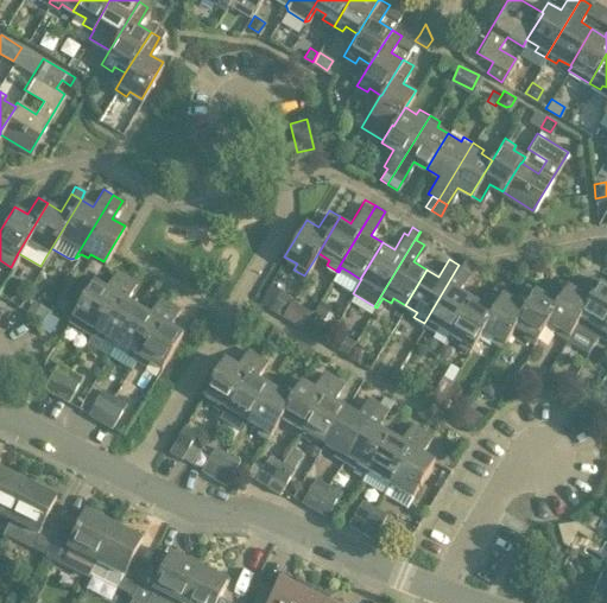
[(448,331),(470,296),(459,289),(473,265),(465,260),(461,266),(459,265),(424,323),(435,330),(438,325),(448,331)]
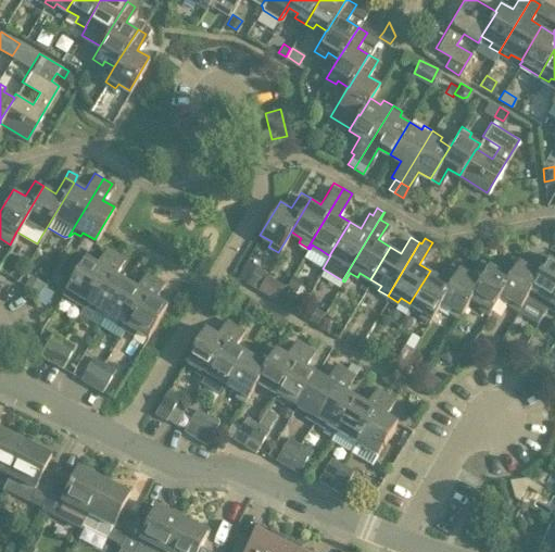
[(63,291),(74,298),(84,304),(114,251),(105,246),(97,261),(85,254),(63,291)]
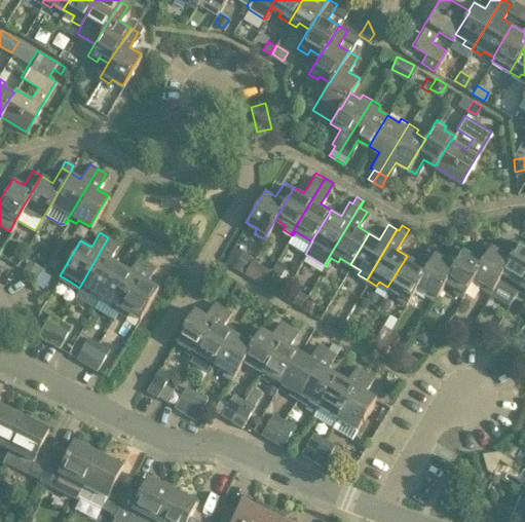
[(494,284),(500,273),(499,273),(519,243),(510,236),(501,251),(490,245),(472,276),(473,277),(473,276),(482,283),(480,287),(489,293),(494,284)]
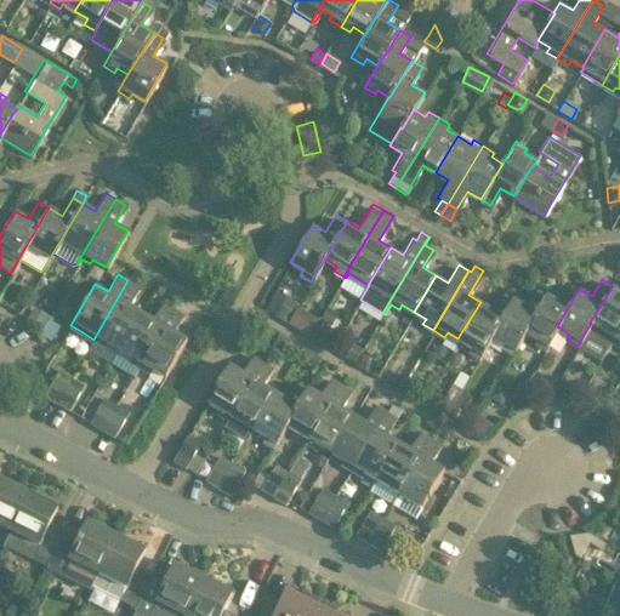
[(118,348),(140,311),(129,303),(138,286),(128,280),(94,340),(103,346),(107,341),(118,348)]
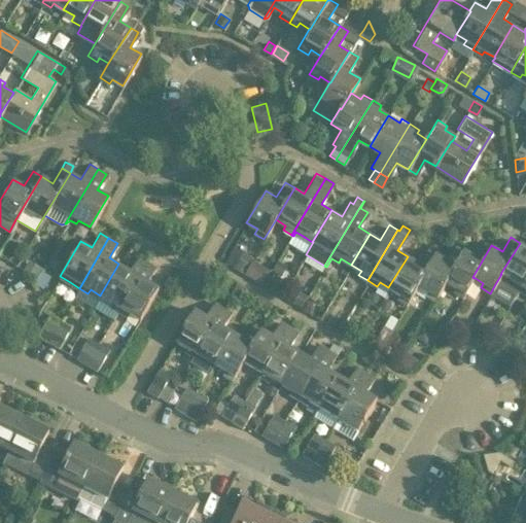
[(463,249),(446,280),(456,286),(453,291),(462,297),(474,278),(472,277),(491,245),(483,241),(474,255),(463,249)]
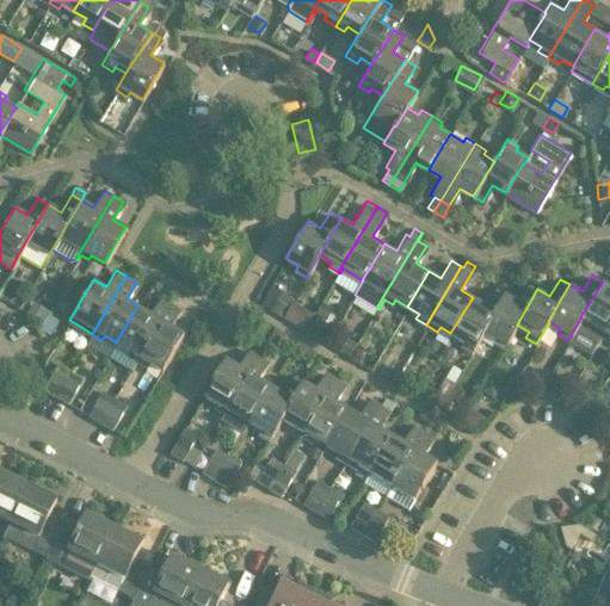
[(581,317),(574,329),(596,342),(609,319),(609,285),(603,282),(580,317),(581,317)]
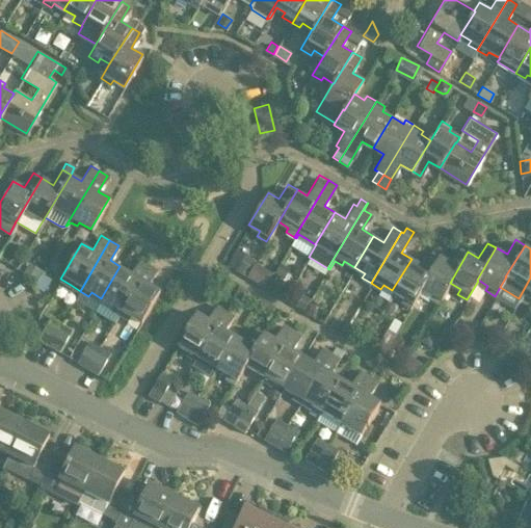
[(439,255),(421,286),(422,287),(431,292),(429,296),(439,302),(450,283),(468,252),(459,246),(450,261),(439,255)]
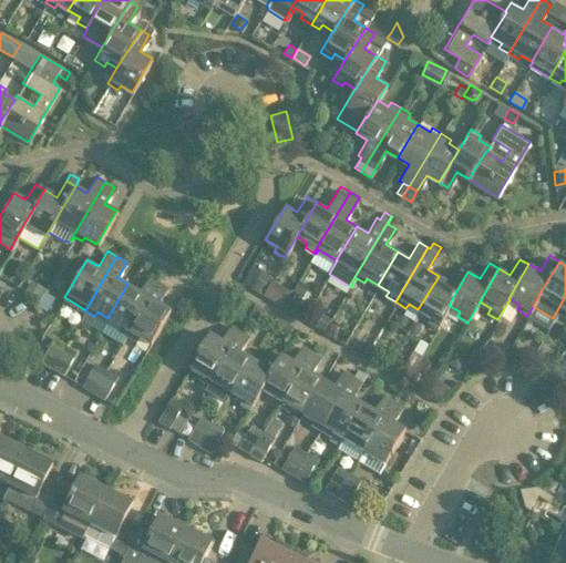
[(449,305),(467,272),(460,267),(450,283),(439,276),(418,309),(430,316),(426,320),(436,327),(450,306),(449,305)]
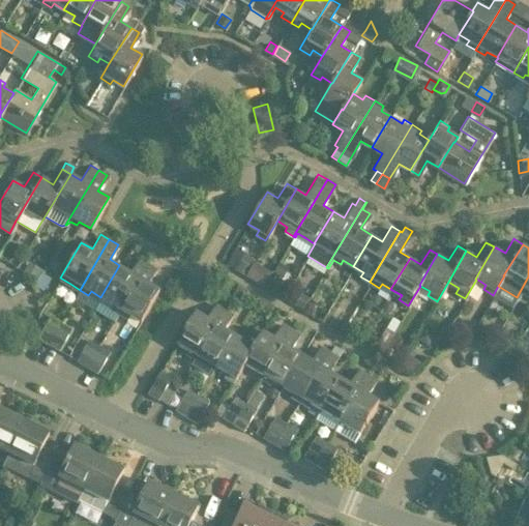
[(230,253),(225,262),(245,274),(251,265),(230,253)]
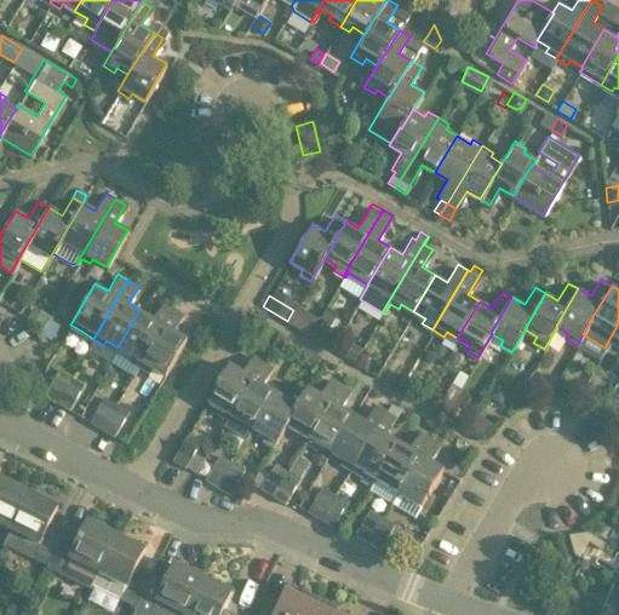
[(137,366),(172,306),(162,300),(153,317),(139,310),(118,348),(130,355),(127,360),(137,366)]
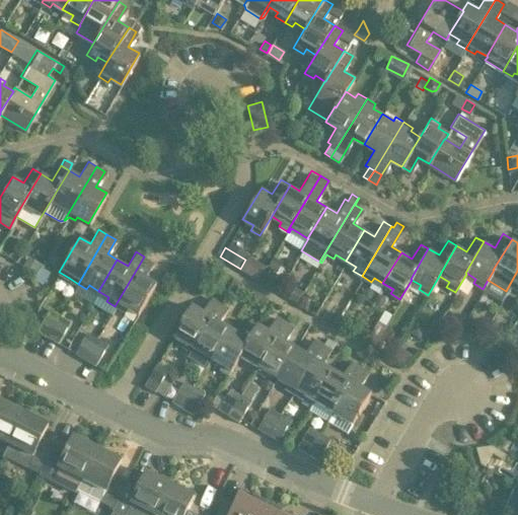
[(33,271),(40,261),(29,254),(23,265),(33,271)]
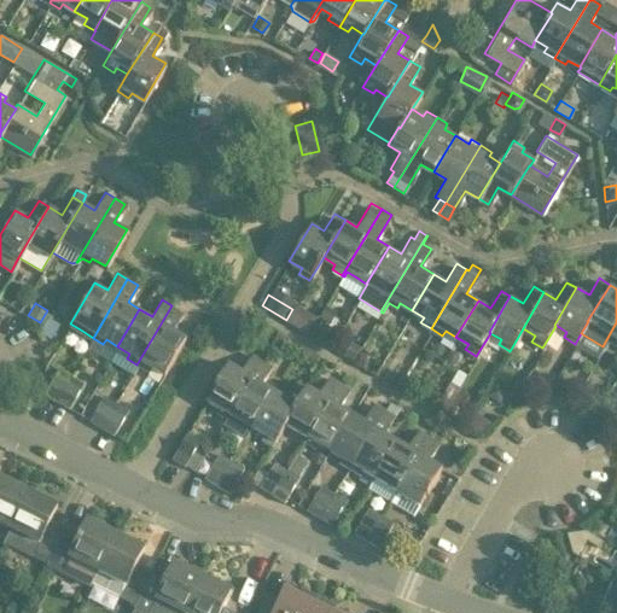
[(329,322),(335,310),(325,304),(318,315),(329,322)]
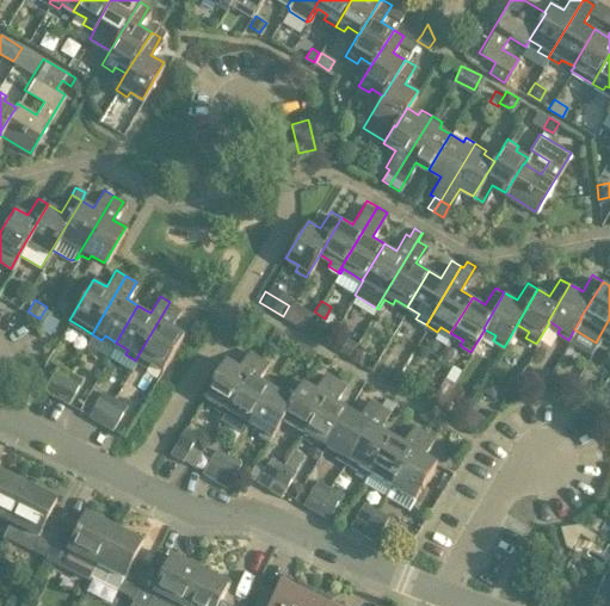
[(170,302),(135,360),(147,366),(149,363),(161,369),(183,333),(171,325),(180,308),(170,302)]
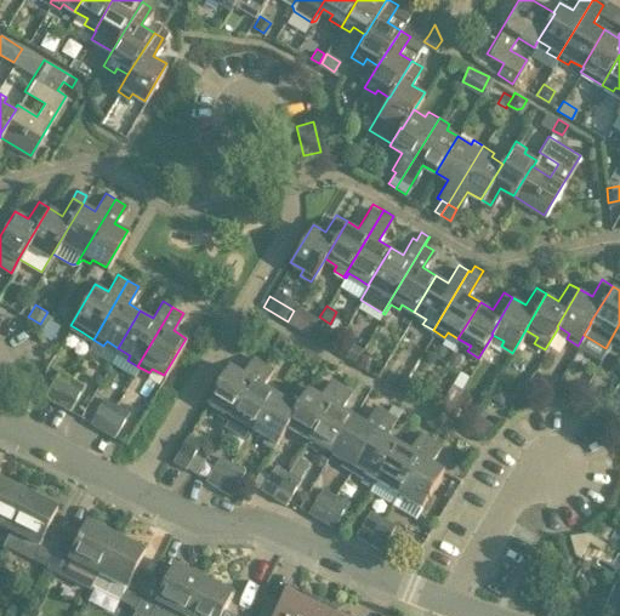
[(39,331),(50,337),(58,323),(47,317),(39,331)]
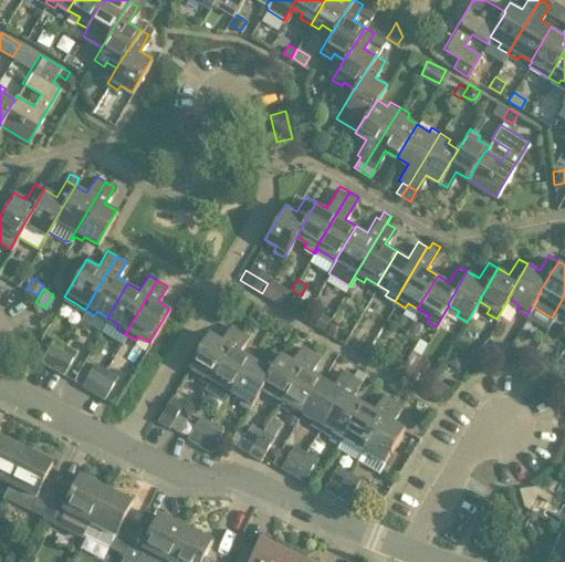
[(554,319),(558,311),(564,315),(564,295),(552,318),(554,319)]
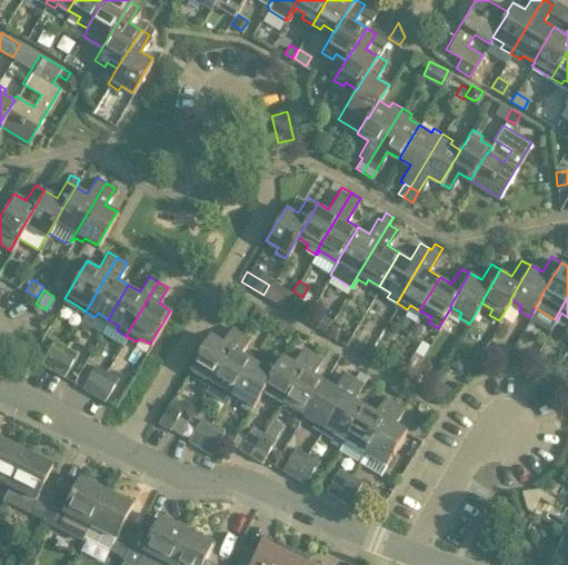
[(322,314),(316,326),(324,330),(331,318),(322,314)]
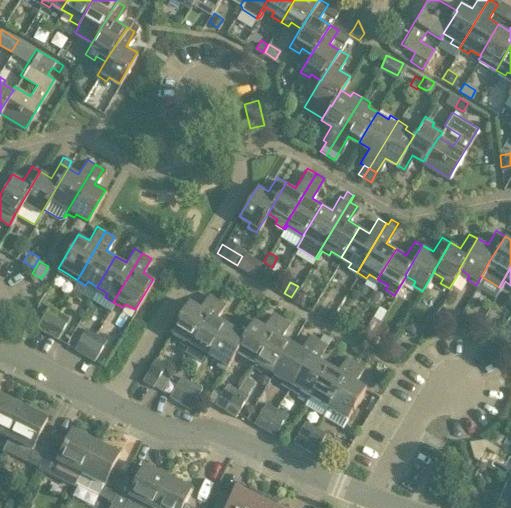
[(187,346),(216,297),(208,292),(199,307),(188,301),(170,331),(180,337),(178,341),(187,346)]
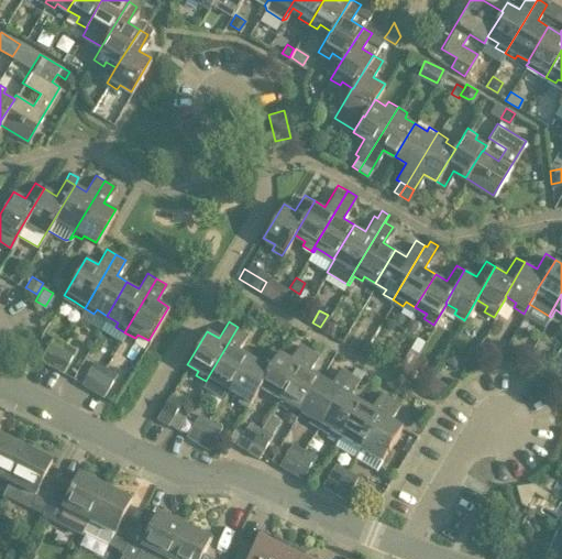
[(204,387),(223,399),(229,390),(249,357),(238,350),(248,333),(238,327),(206,381),(207,382),(204,387)]
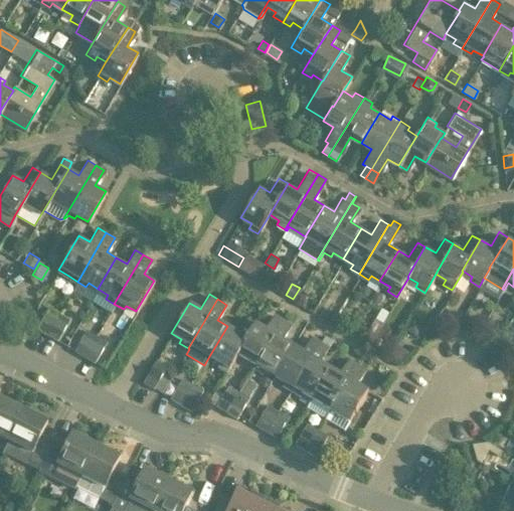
[(46,333),(58,312),(48,306),(36,327),(46,333)]
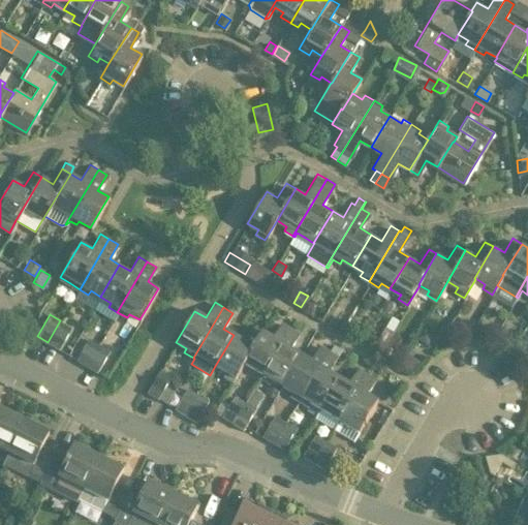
[(60,320),(48,342),(58,348),(71,327),(60,320)]
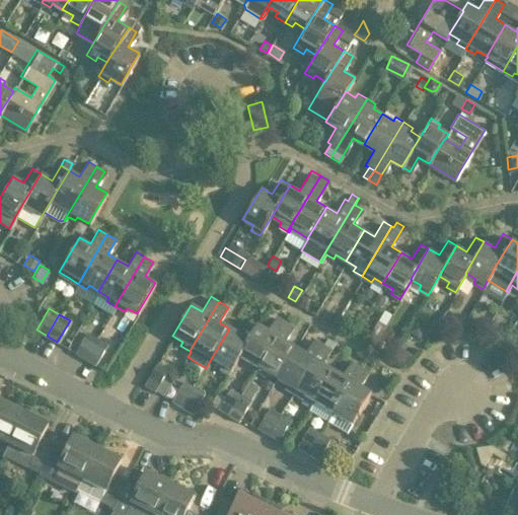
[(239,356),(257,366),(257,367),(286,321),(278,316),(269,332),(257,324),(239,356)]
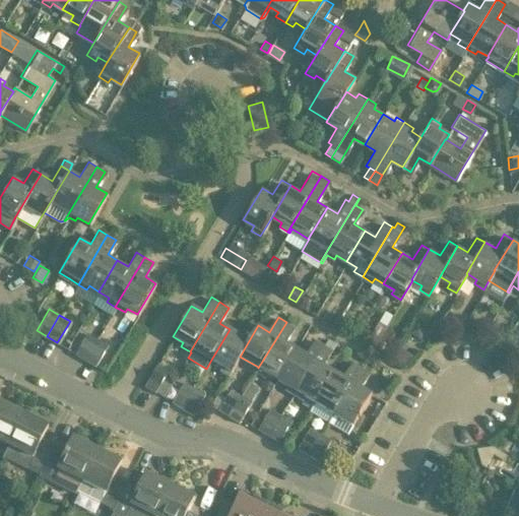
[(492,324),(480,317),(473,330),(483,336),(492,324)]
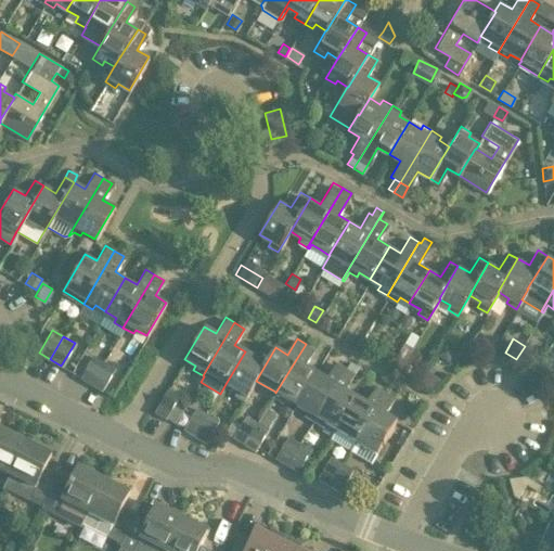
[(256,381),(275,347),(267,342),(257,358),(245,351),(226,384),(235,391),(233,394),(244,400),(256,381)]
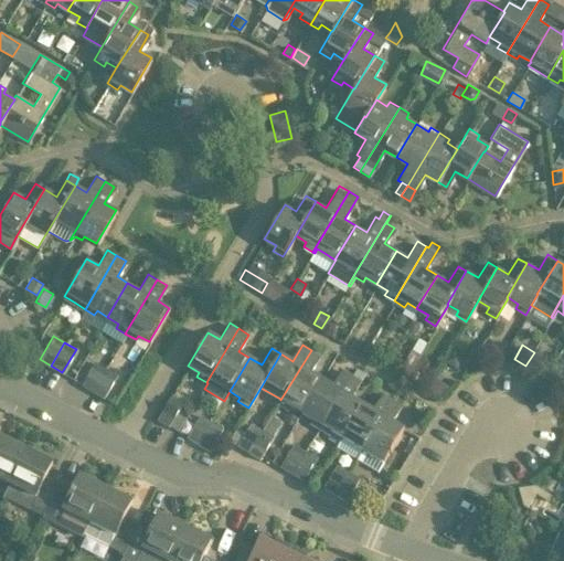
[(280,399),(277,403),(287,410),(290,405),(301,412),(321,379),(310,371),(320,356),(311,350),(280,400),(280,399)]
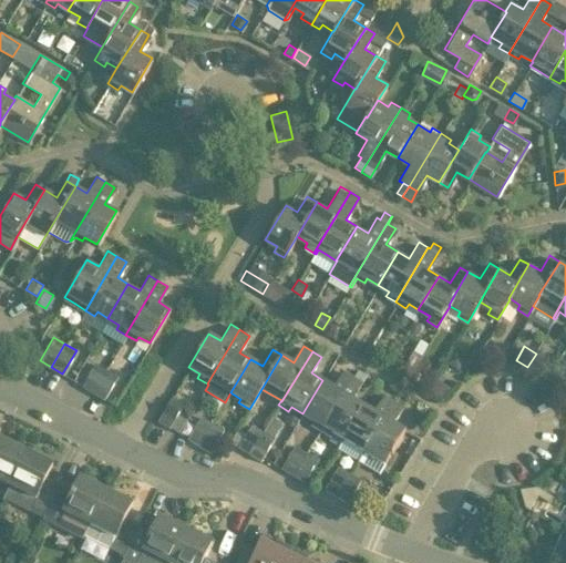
[(92,391),(105,368),(94,361),(81,385),(92,391)]
